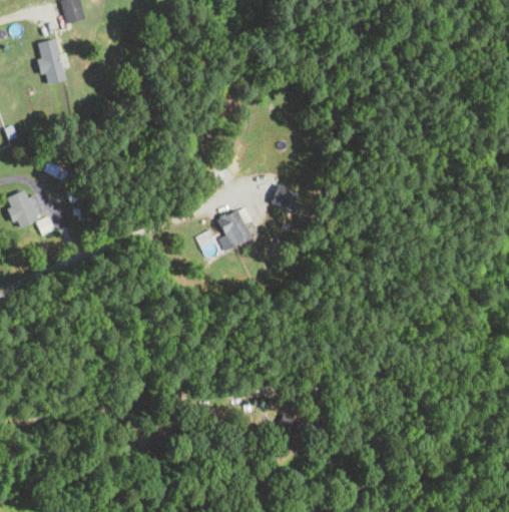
[(85,18),(78,0),(65,0),(60,2),(68,24),(85,18)]
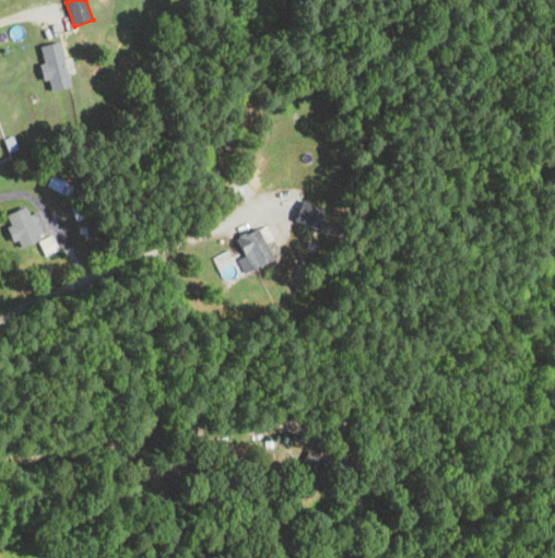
[(38,47),(46,82),(48,82),(50,92),(70,87),(61,43),(38,47)]
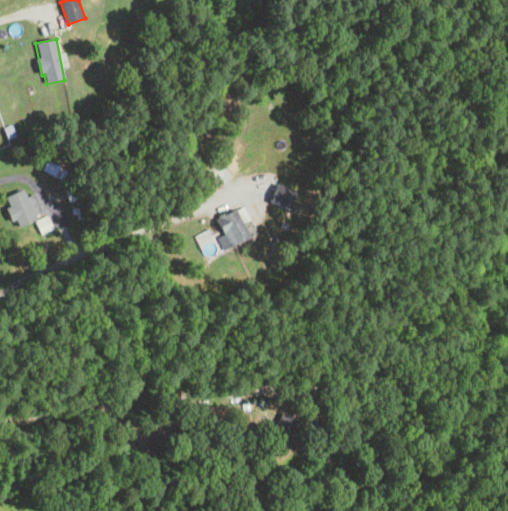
[(296,192),(278,184),(270,202),(288,210),(296,192)]
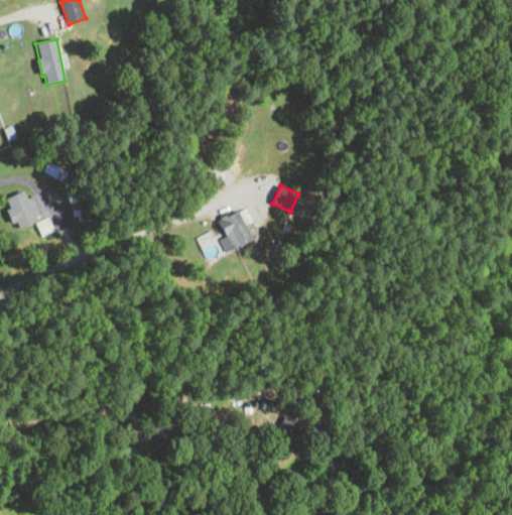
[(36,196),(26,199),(24,191),(5,199),(16,230),(37,222),(42,236),(53,232),(48,218),(44,219),(36,196)]
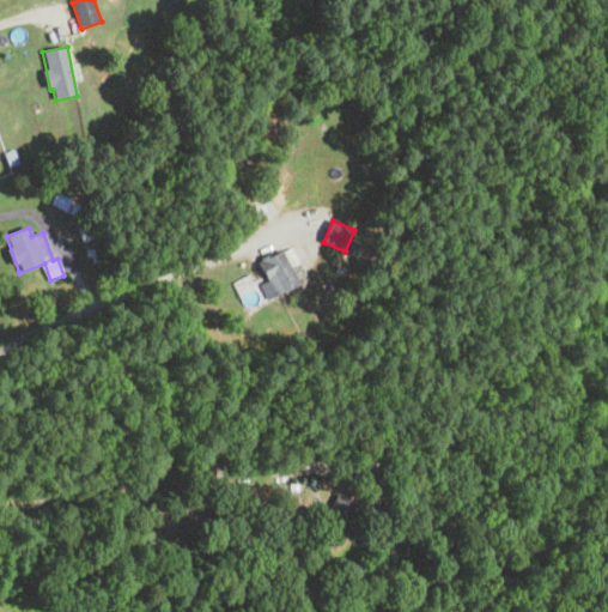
[(299,284),(284,249),(259,261),(274,296),(299,284)]
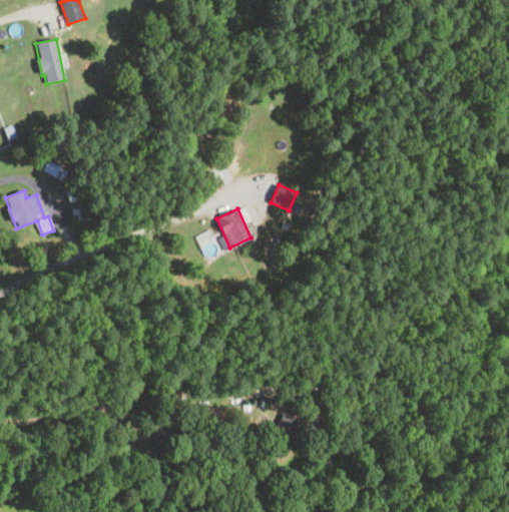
[(265,450),(283,458),(300,422),(283,414),(265,450)]
